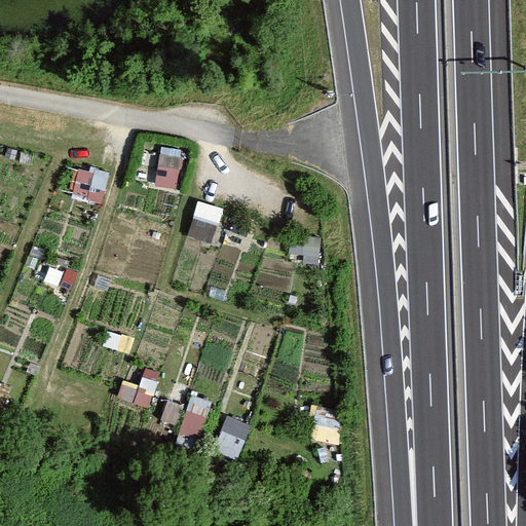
[(178,148),(158,148),(159,180),(179,180),(178,148)]
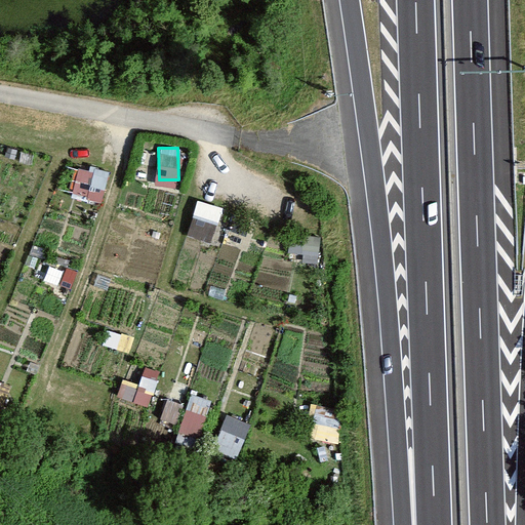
[(29,157),(4,149),(0,159),(0,166),(24,174),(29,157)]
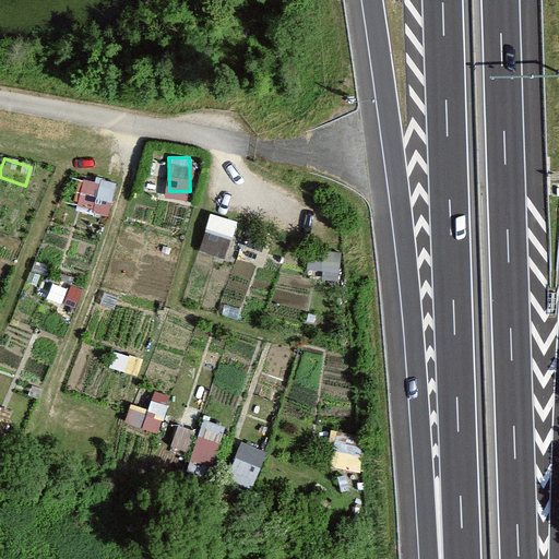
[(107,188),(85,180),(79,201),(99,209),(107,188)]
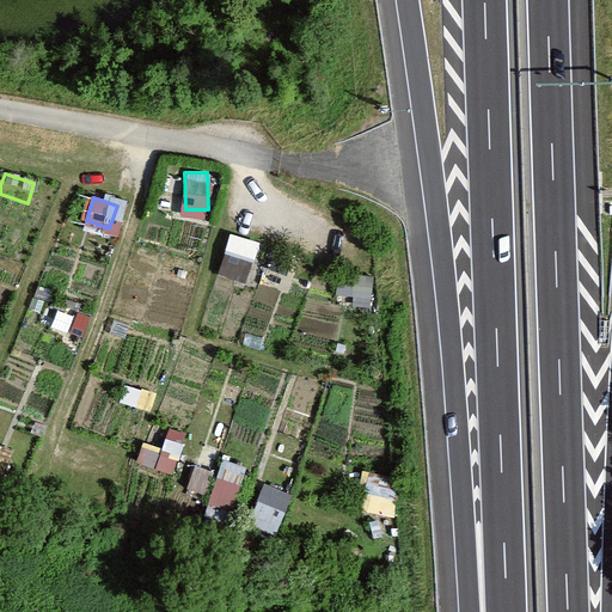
[(248,232),(227,230),(222,279),(243,281),(248,232)]
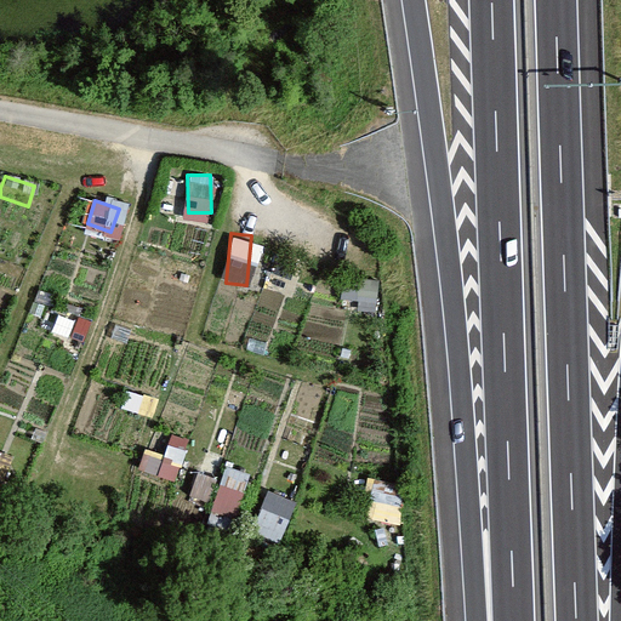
[(89,307),(69,305),(67,326),(86,329),(89,307)]
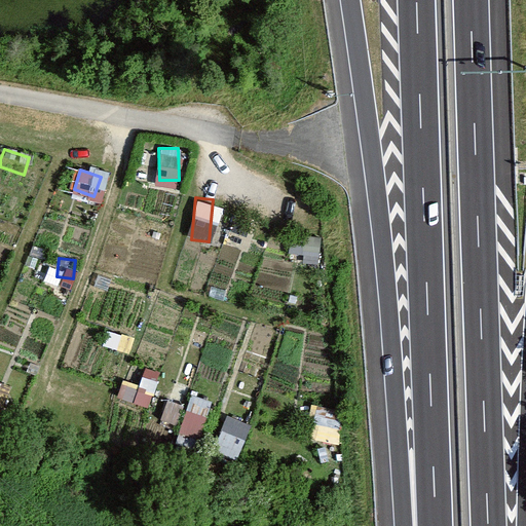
[(121,331),(106,330),(105,347),(120,348),(121,331)]
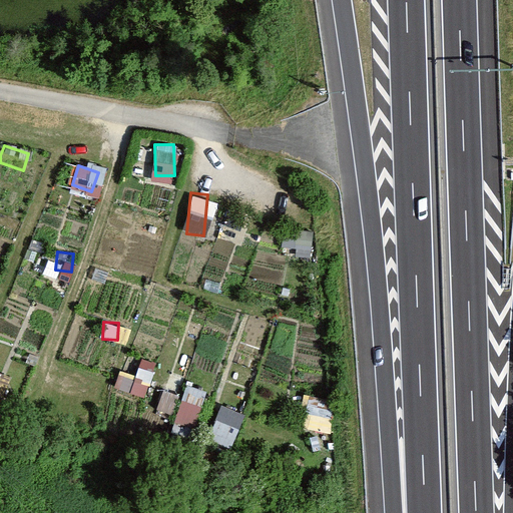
[(153,373),(123,362),(114,386),(145,397),(153,373)]
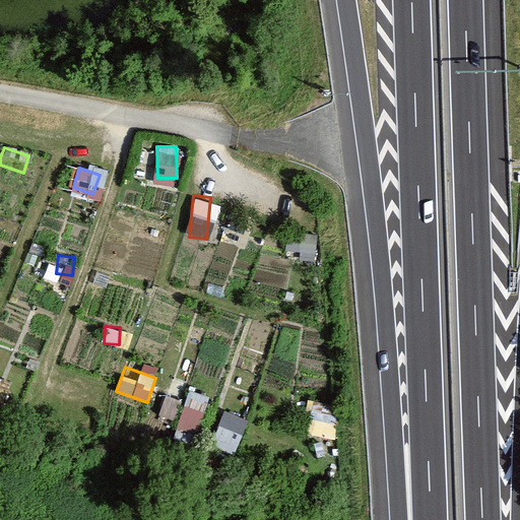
[(197,430),(210,395),(191,387),(178,423),(197,430)]
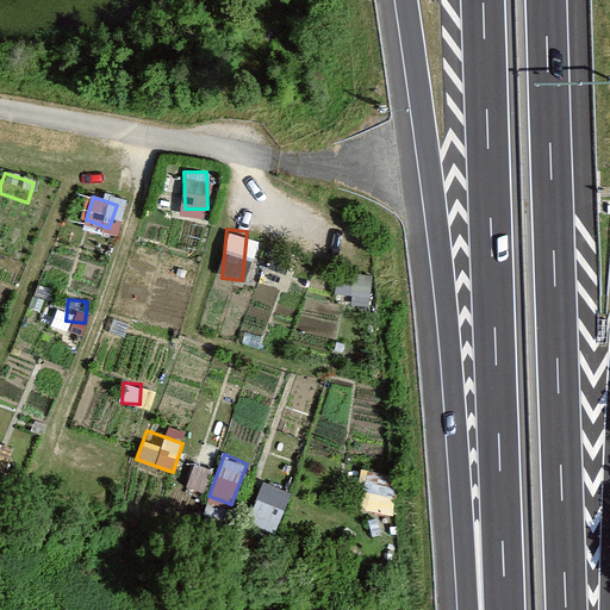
[(197,460),(186,491),(205,497),(217,466),(197,460)]
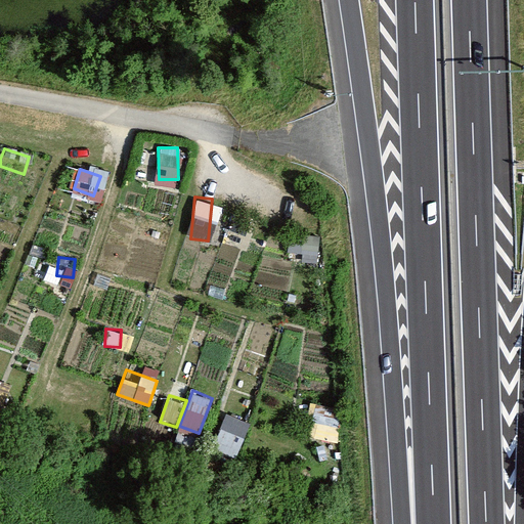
[(227,428),(218,426),(214,442),(223,445),(227,428)]
